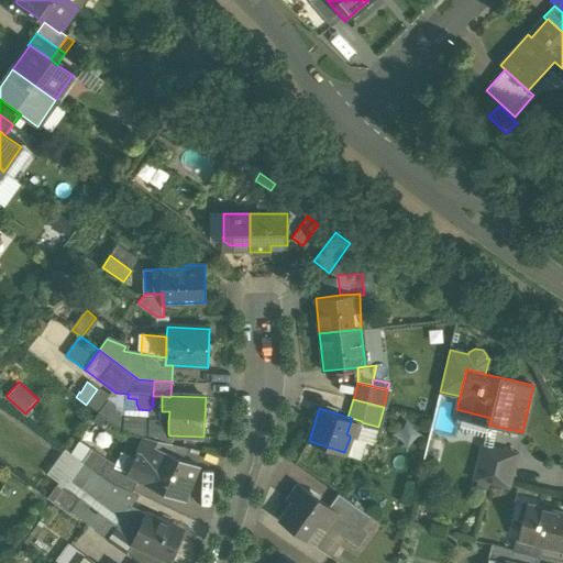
[(150,417),(116,415),(109,409),(103,417),(124,432),(145,438),(147,438),(148,420),(150,420),(150,417)]
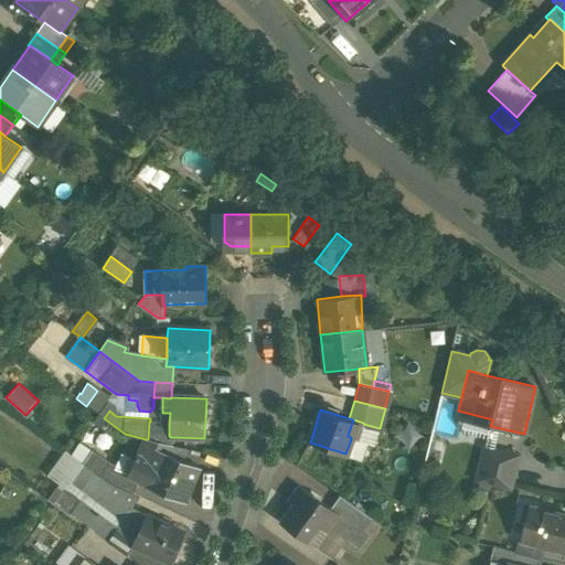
[(363,423),(353,419),(348,436),(351,437),(351,439),(358,441),(363,424),(363,423)]
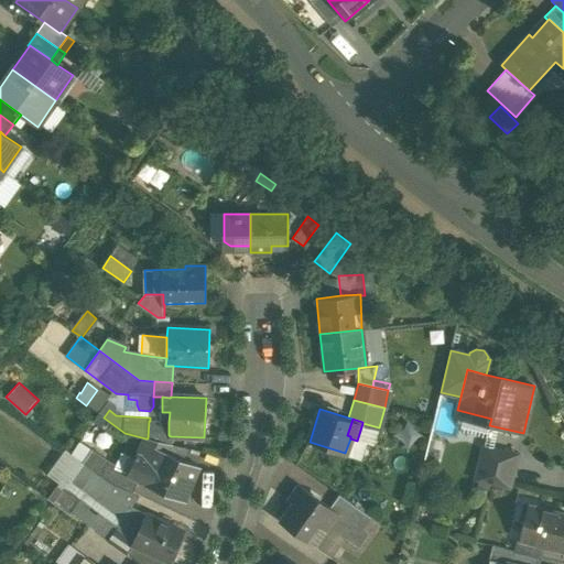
[(150,421),(149,421),(148,438),(171,445),(171,436),(169,435),(169,422),(150,421)]
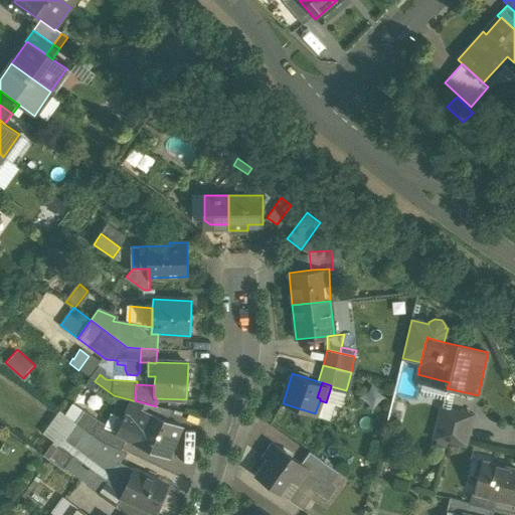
[(346,390),(331,386),(326,402),(320,400),(315,413),(330,418),(335,402),(343,405),(346,390)]
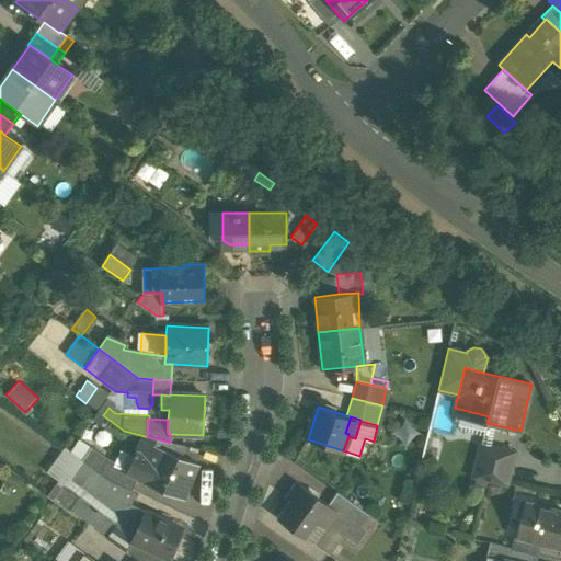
[(147,436),(145,436),(137,455),(135,454),(134,457),(135,457),(128,473),(133,478),(137,479),(140,480),(148,461),(158,465),(163,450),(165,451),(165,450),(170,443),(147,436)]
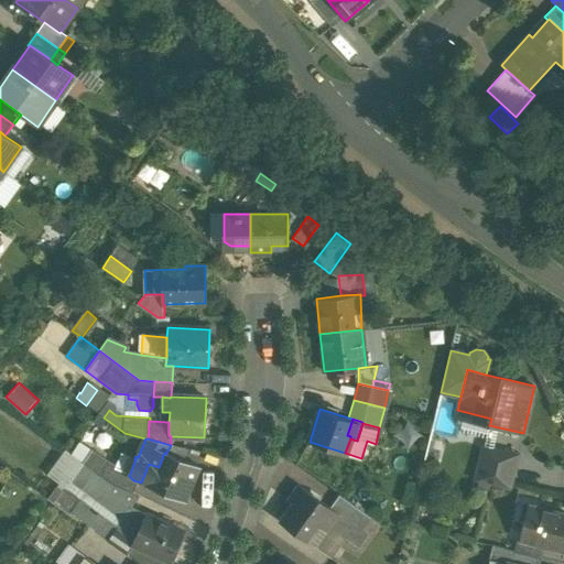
[(518,456),(494,449),(489,464),(513,470),(518,456)]
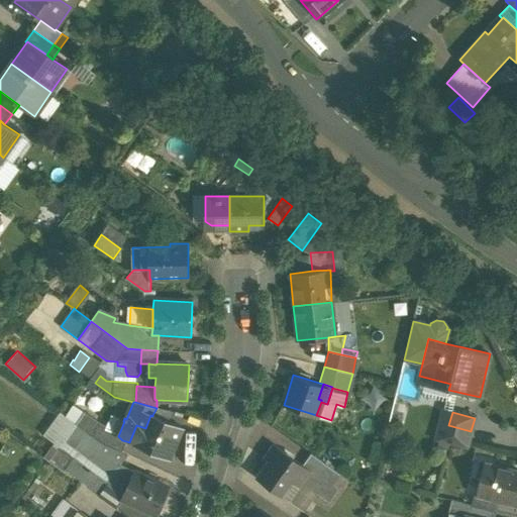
[(118,436),(84,413),(76,424),(101,442),(121,452),(126,443),(126,441),(122,440),(118,436)]
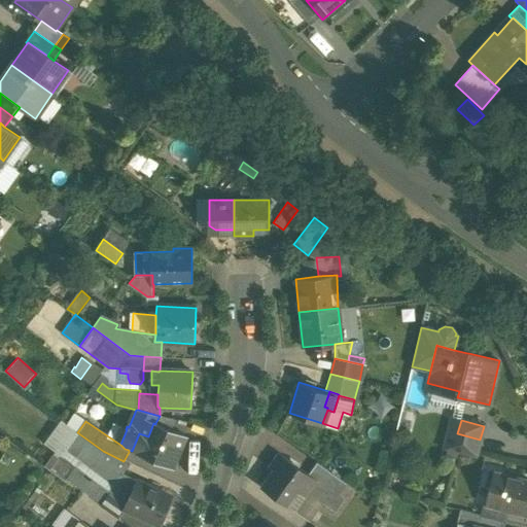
[(185,435),(155,423),(155,424),(153,423),(148,436),(139,433),(132,451),(129,450),(129,452),(171,469),(185,435)]
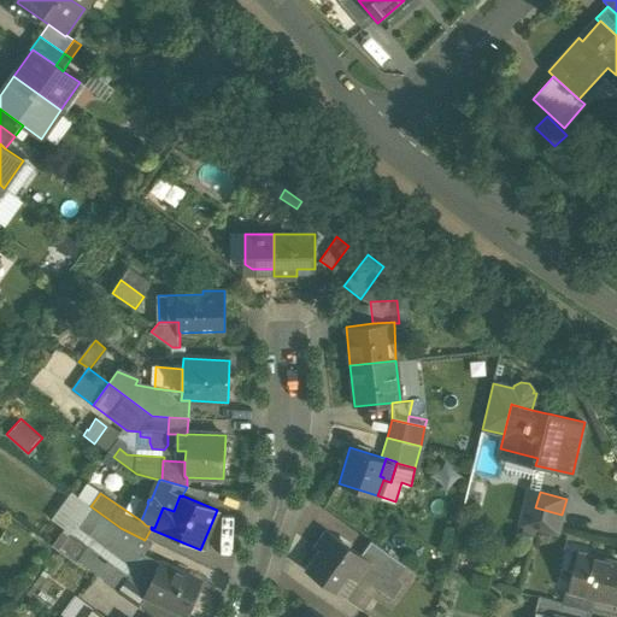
[(562,515),(535,507),(526,505),(521,524),(557,533),(562,515)]
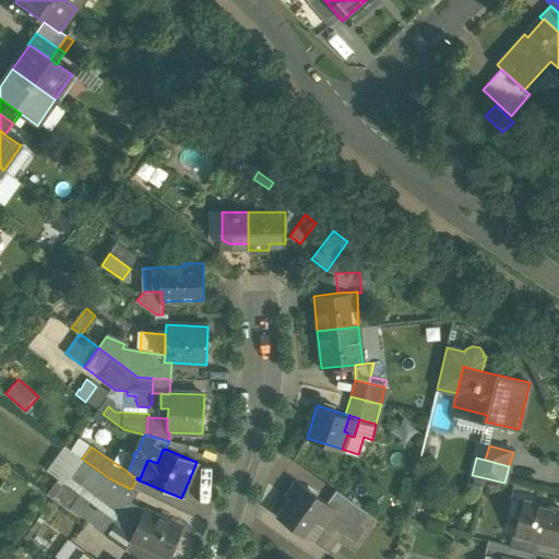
[(82,459),(81,459),(69,476),(84,488),(126,519),(127,534),(126,535),(133,540),(143,521),(140,520),(141,516),(127,510),(130,503),(132,504),(138,492),(131,489),(109,478),(82,459)]
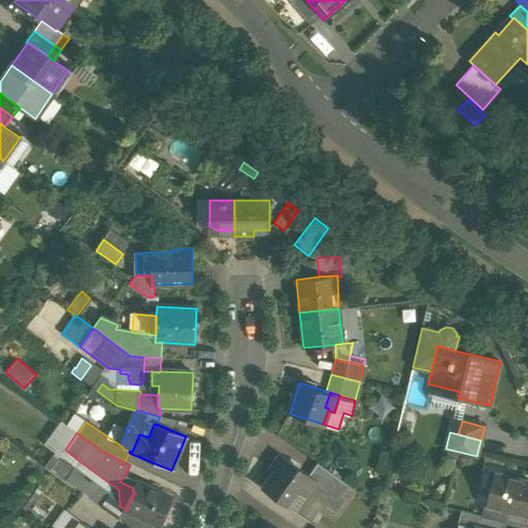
[(309,475),(278,454),(268,467),(274,471),(262,489),(295,513),(304,499),(297,494),(309,476),(309,475)]
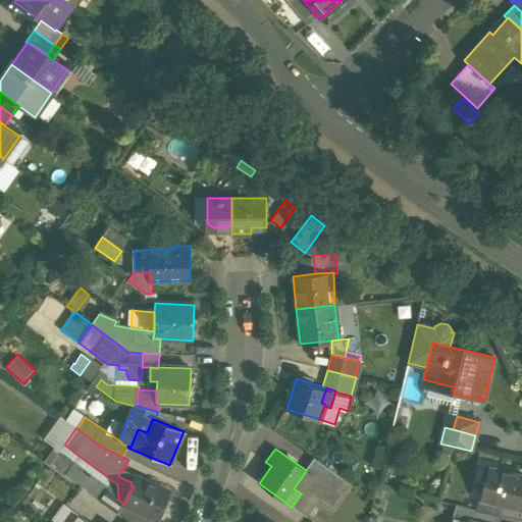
[(331,472),(313,459),(306,470),(306,471),(322,483),(323,483),(331,472)]
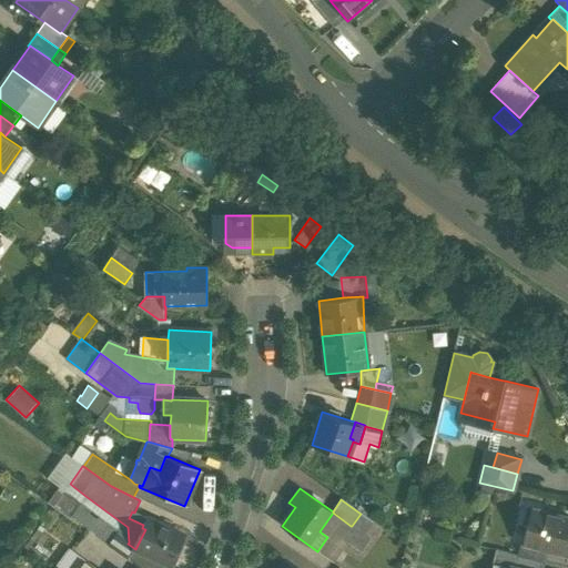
[(100,517),(81,503),(71,517),(90,530),(100,517)]
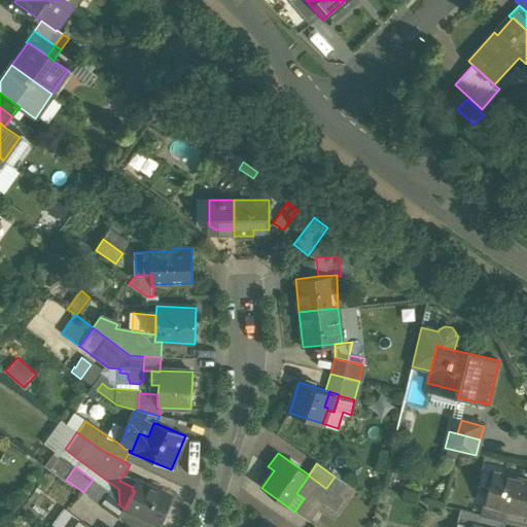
[(526,511),(526,481),(494,473),(487,504),(486,505),(506,511),(526,516),(526,511)]
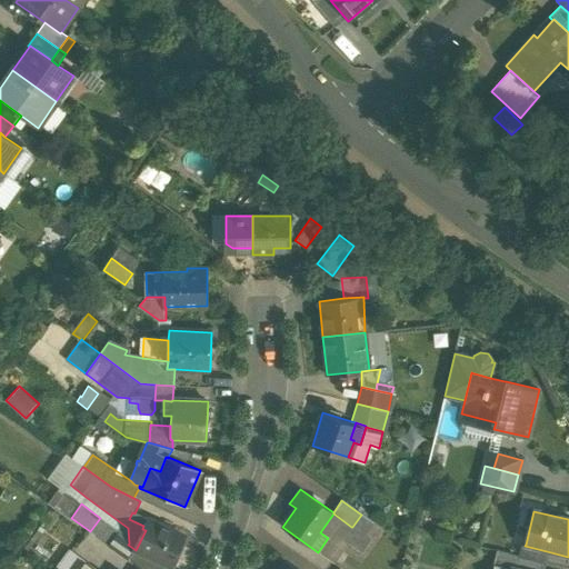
[(135,513),(132,512),(129,519),(143,526),(147,519),(135,513)]
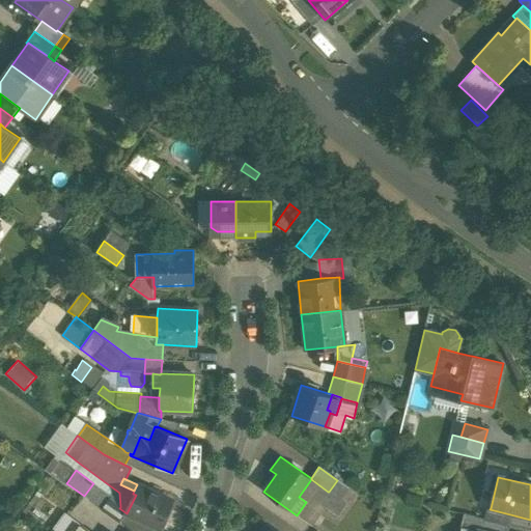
[(328,492),(311,479),(299,497),(306,502),(297,515),(312,526),(325,508),(319,504),(328,492)]
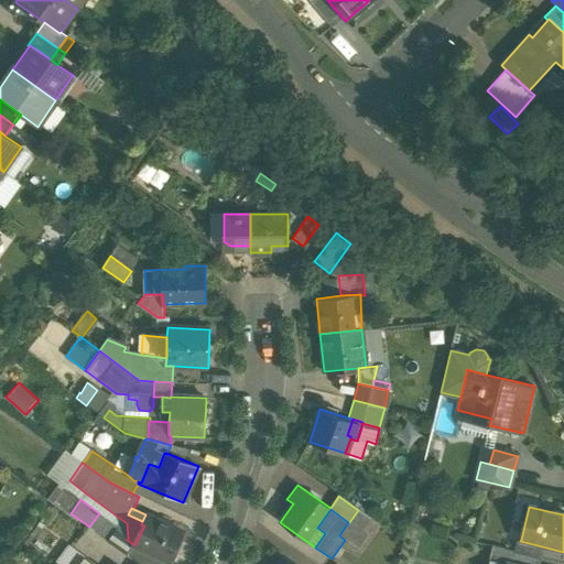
[(358,510),(349,522),(348,522),(339,535),(345,540),(358,549),(368,534),(362,530),(370,519),(358,510)]
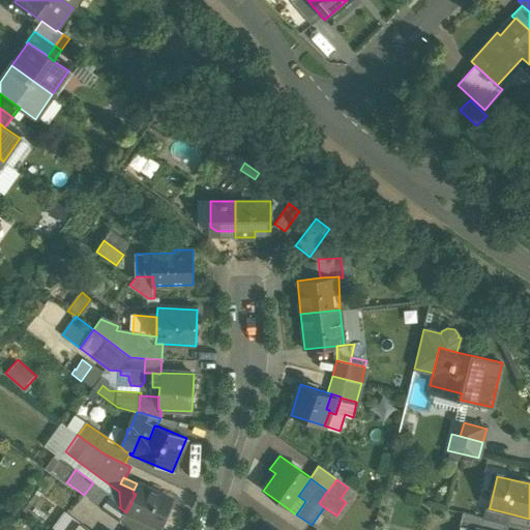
[(111,495),(93,482),(84,495),(101,508),(111,495)]
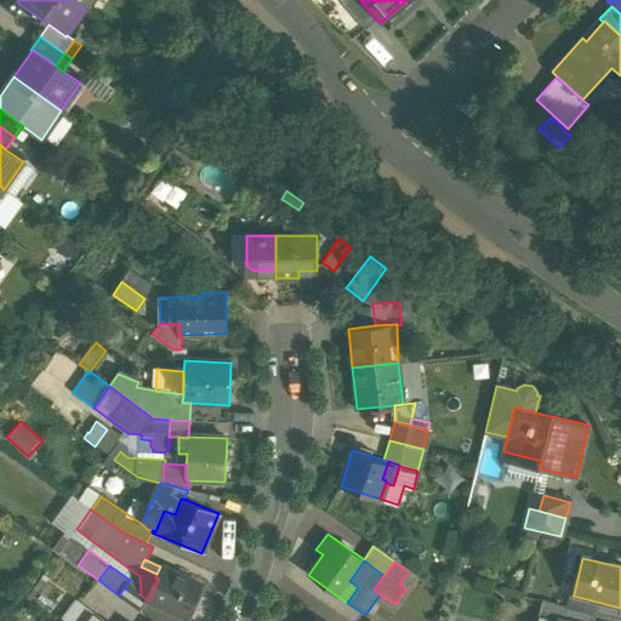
[(201,586),(160,567),(157,574),(155,577),(159,579),(148,600),(187,619),(201,586)]
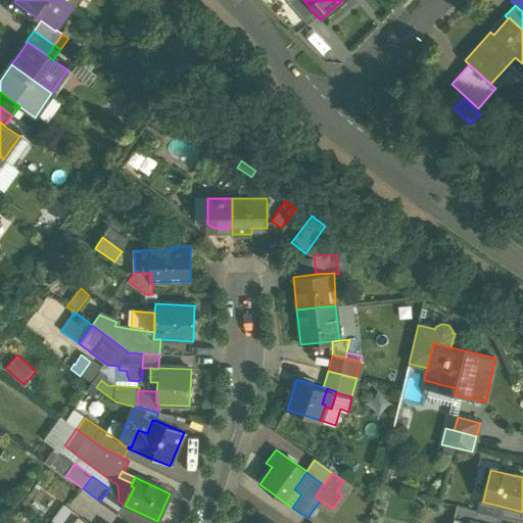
[(503,507),(482,502),(483,501),(481,500),(478,512),(500,517),(503,507)]
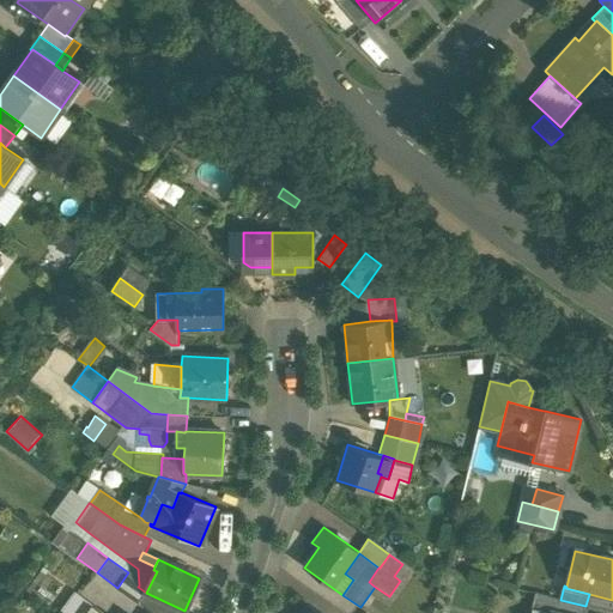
[(560,600),(535,594),(530,610),(542,612),(583,612),(586,606),(560,600)]
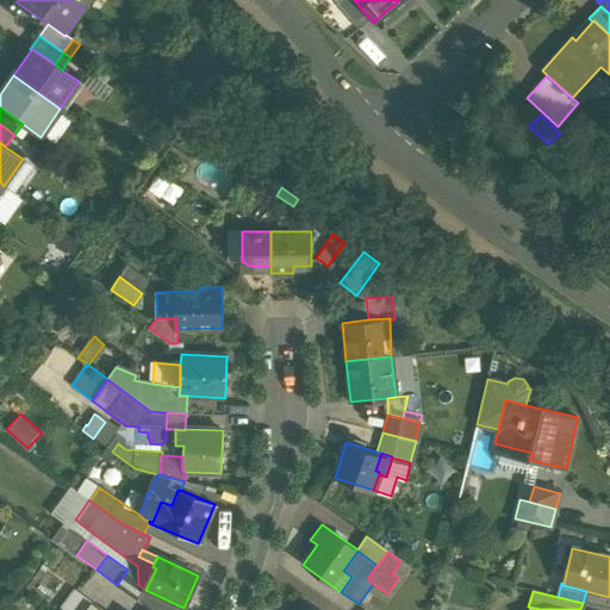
[(100,609),(78,595),(66,609),(100,609)]
